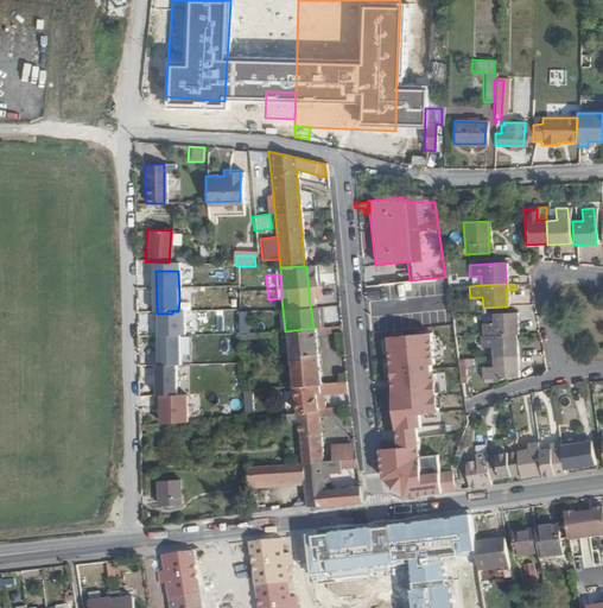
[(311,310),(313,328),(338,325),(337,308),(311,310)]
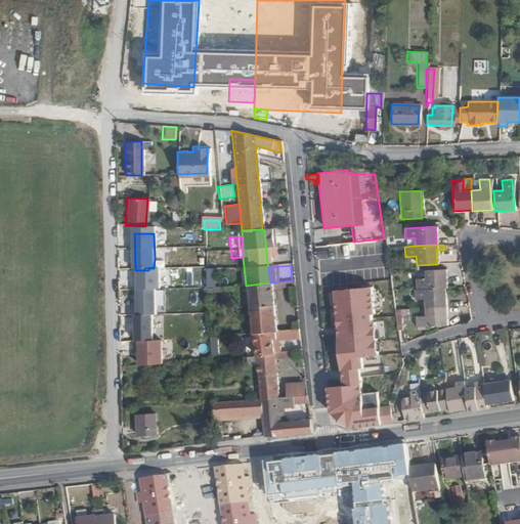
[(214,287),(213,267),(204,268),(205,287),(214,287)]
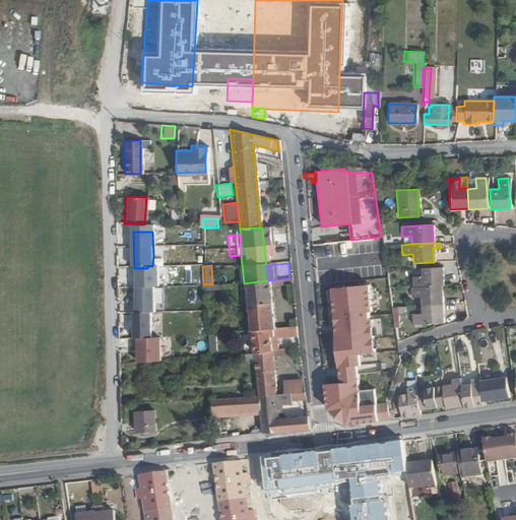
[(441,267),(420,268),(421,276),(410,277),(410,286),(440,285),(442,285),(441,267)]
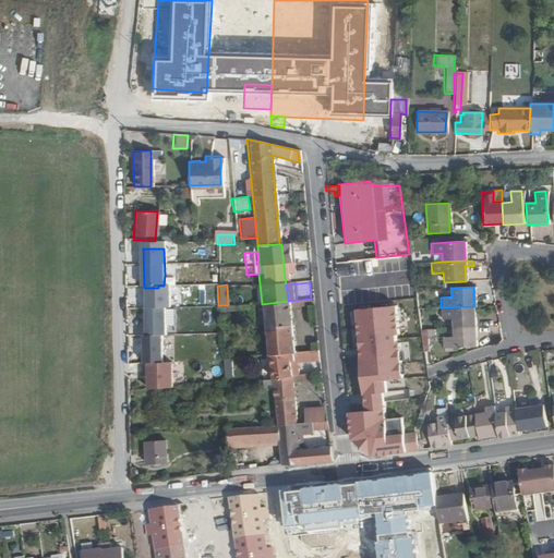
[(288,301),(262,304),(265,329),(266,342),(267,355),(271,379),(290,376),(288,361),(292,361),(291,353),(293,352),(288,301)]
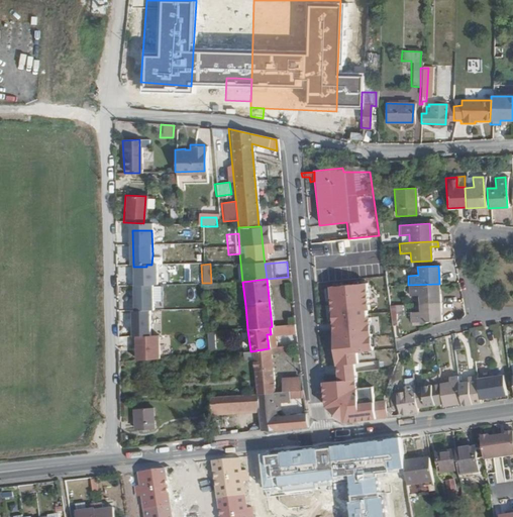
[(368,282),(329,286),(339,380),(321,382),(325,411),(339,409),(340,423),(387,418),(385,399),(373,401),(372,387),(358,388),(356,371),(376,369),(375,360),(362,363),(361,356),(370,355),(370,351),(376,350),(368,282)]
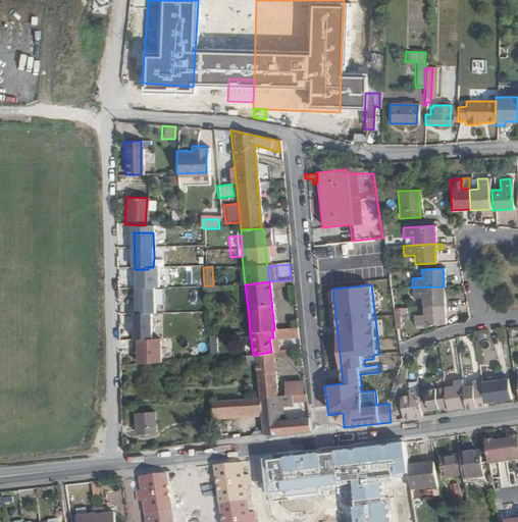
[(412,288),(410,289),(411,298),(421,298),(422,306),(443,305),(442,286),(412,288)]
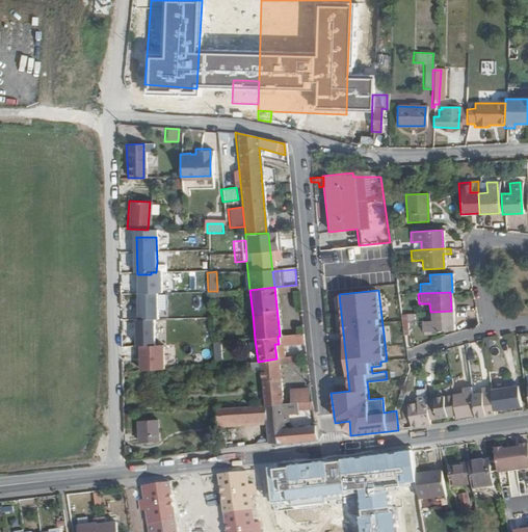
[(451,311),(430,312),(430,321),(420,321),(421,331),(452,330),(451,311)]
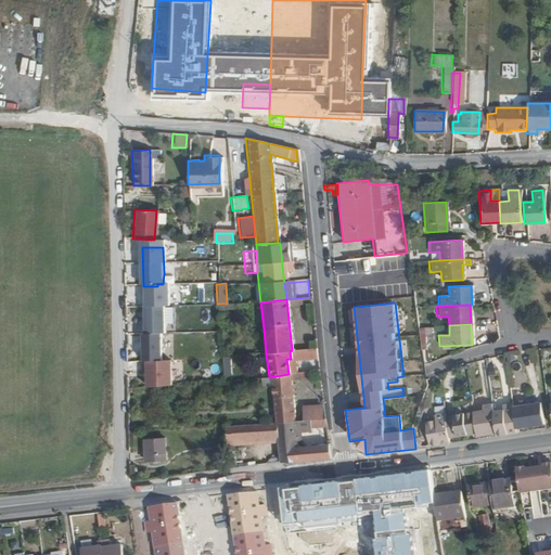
[(423,337),(422,327),(417,327),(420,351),(425,351),(423,337)]
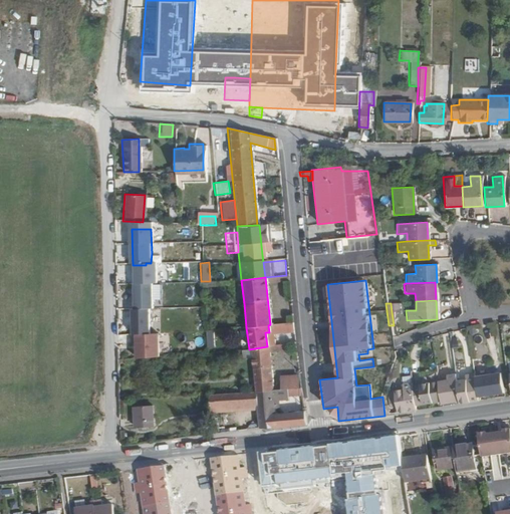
[(399,303),(391,303),(392,312),(400,311),(399,303)]
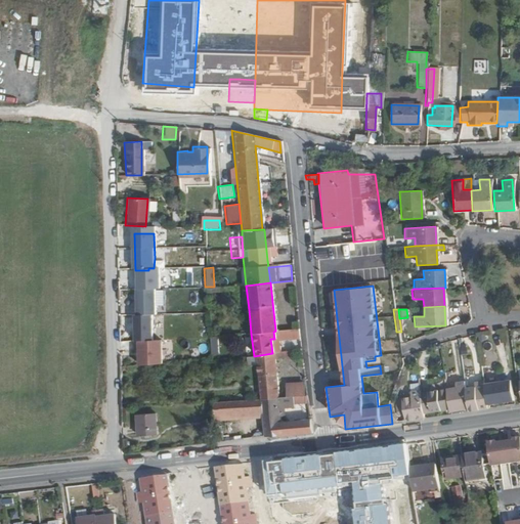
[(272,353),(254,356),(255,364),(256,376),(258,398),(285,396),(285,392),(276,392),(274,378),(273,358),(272,353)]
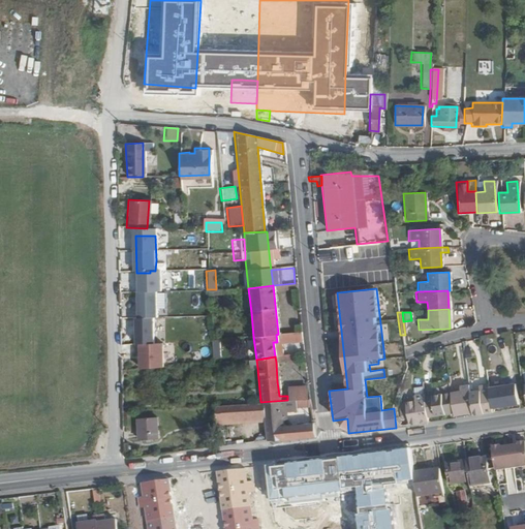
[(256,360),(246,361),(246,369),(257,368),(256,360)]
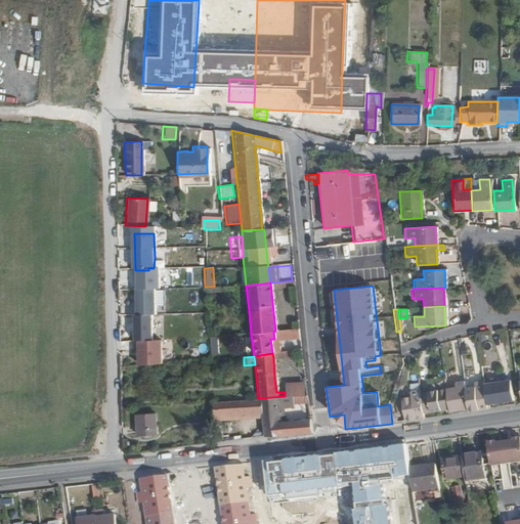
[(508,380),(481,383),(484,404),(511,400),(508,380)]
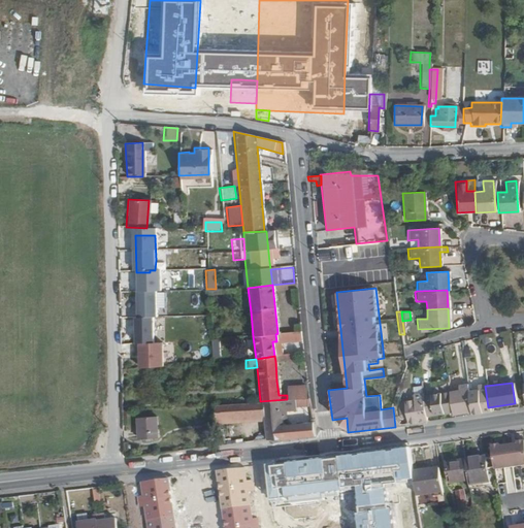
[(451,411),(451,415),(469,411),(466,391),(465,384),(456,385),(457,390),(448,391),(451,411)]
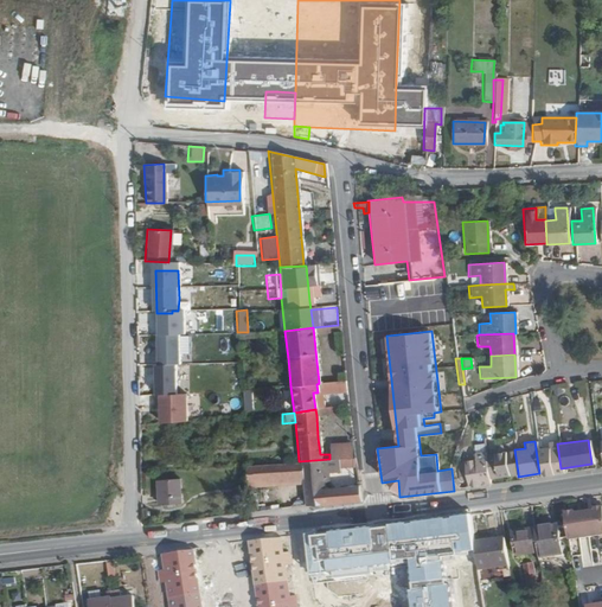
[(548,447),(536,449),(539,473),(540,477),(562,473),(561,468),(557,443),(557,441),(546,442),(548,447)]
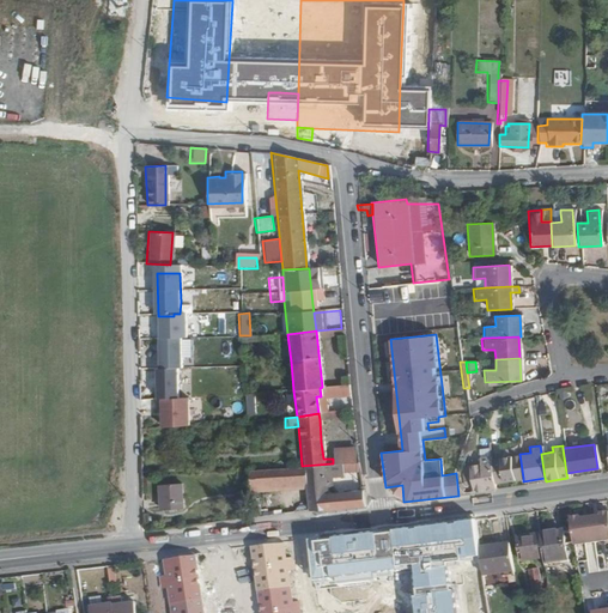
[(333,459),(333,463),(354,462),(353,447),(332,448),(333,459)]
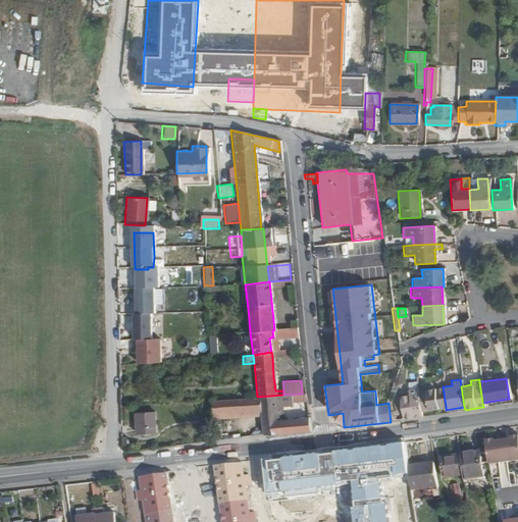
[(443,386),(416,390),(419,411),(446,407),(443,386)]
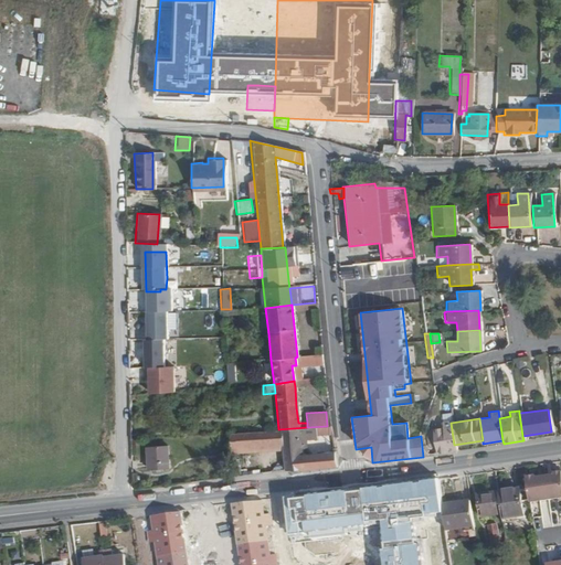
[(435,454),(455,450),(454,445),(451,423),(451,420),(440,422),(441,427),(431,429),(431,432),(424,433),(426,444),(433,443),(435,454)]
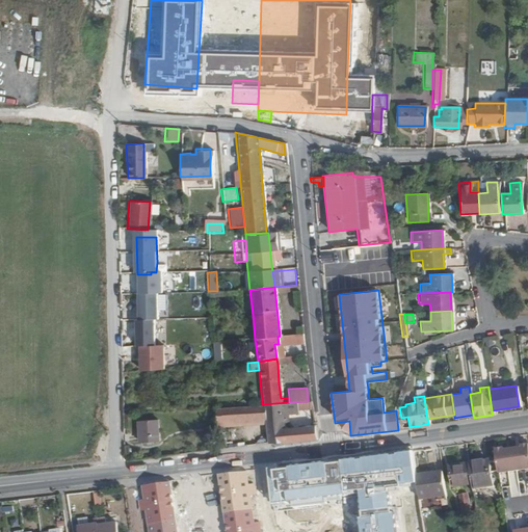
[(289,402),(262,404),(264,424),(266,443),(280,442),(315,439),(313,425),(283,428),(282,414),(296,414),(296,409),(311,408),(310,401),(308,401),(289,402)]
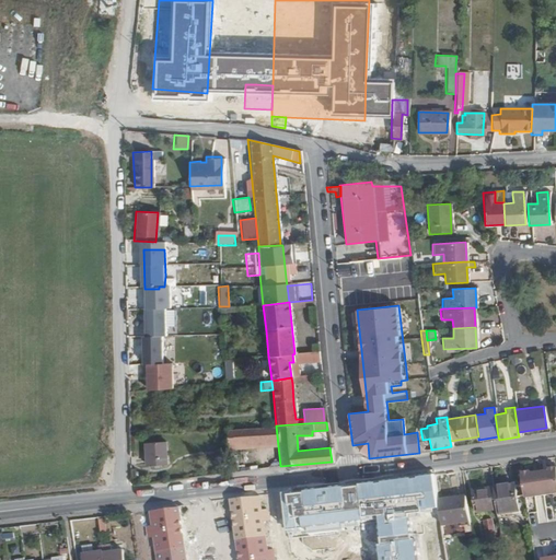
[(276,426),(226,429),(227,450),(278,446),(276,426)]
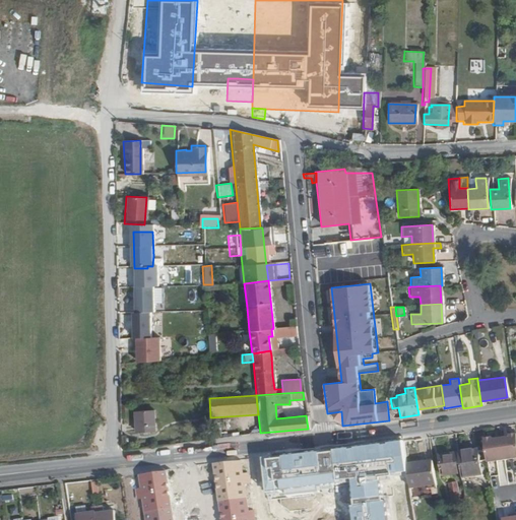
[(151,409),(132,411),(133,433),(153,432),(151,409)]
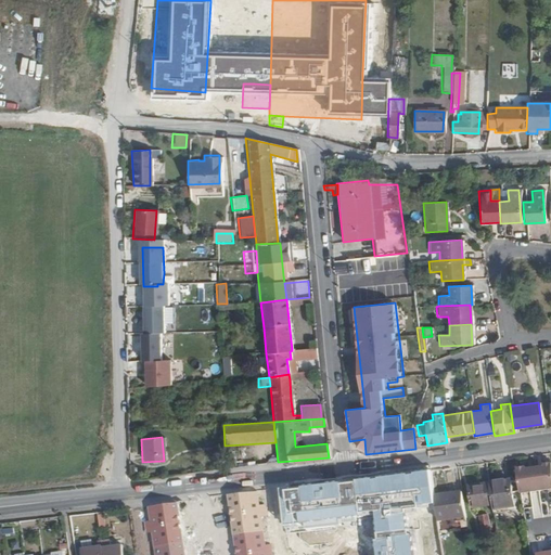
[(550,476),(549,464),(514,468),(515,480),(517,493),(550,488),(550,476)]
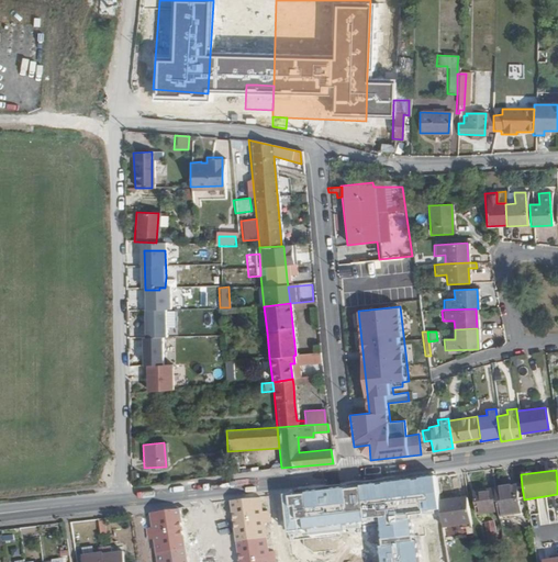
[(369,486),(287,494),(290,524),(372,516),(369,486)]
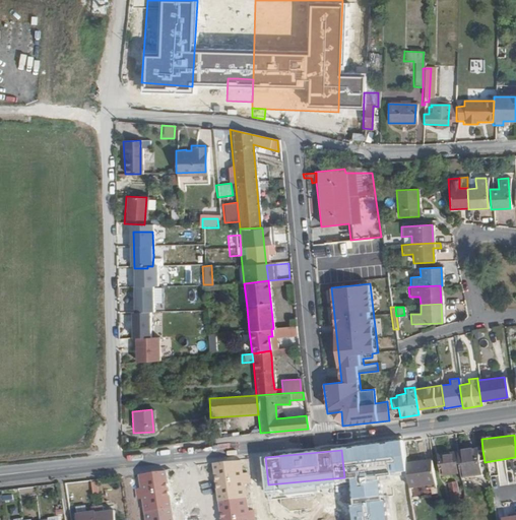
[(459,473),(459,478),(479,475),(478,465),(475,451),(475,450),(455,453),(459,473)]
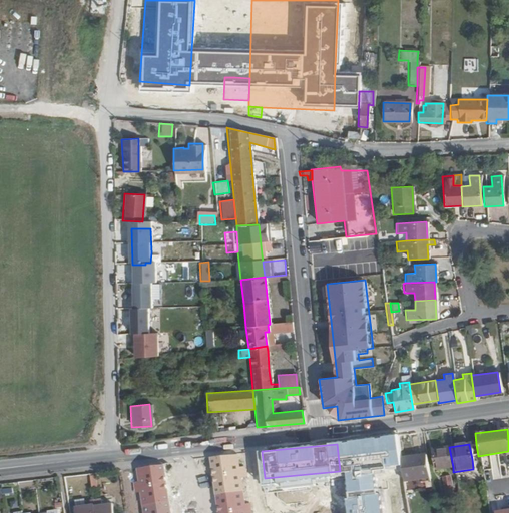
[(476,444),(469,445),(472,459),(478,458),(478,456),(476,444)]
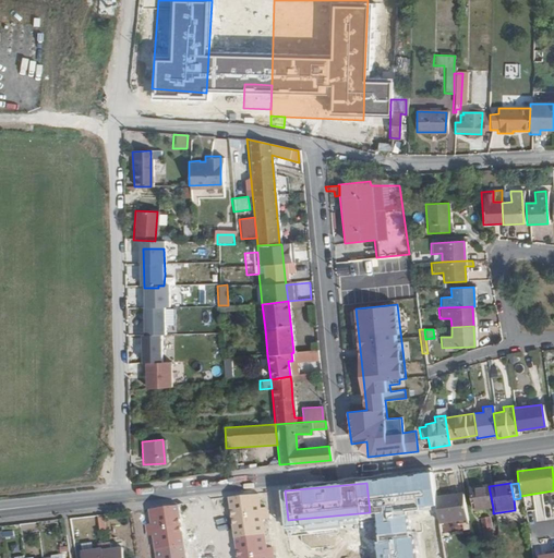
[(493,508),(489,486),(468,488),(471,511),(493,508)]
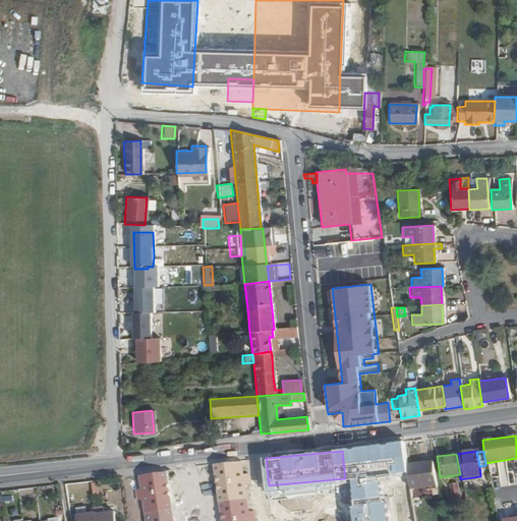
[(405,466),(408,488),(434,485),(431,462),(405,466)]
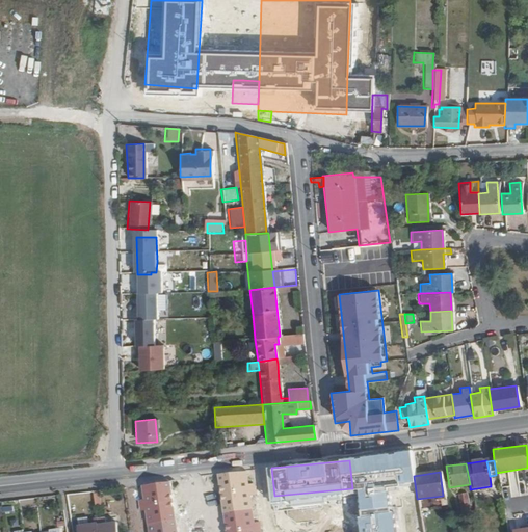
[(465,493),(455,495),(460,523),(470,522),(465,493)]
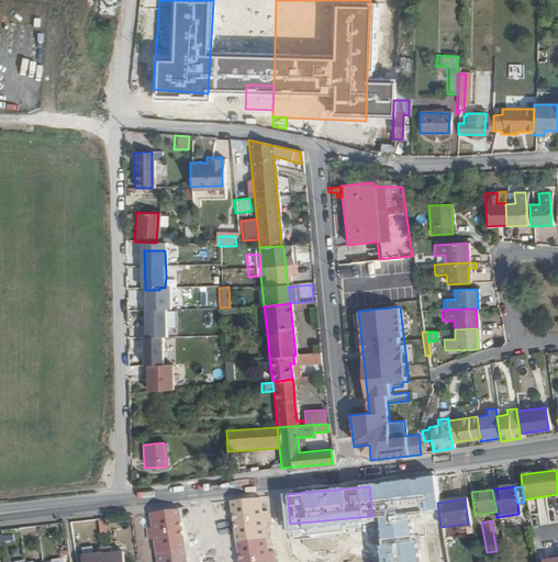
[(232,553),(264,549),(260,526),(229,530),(232,553)]
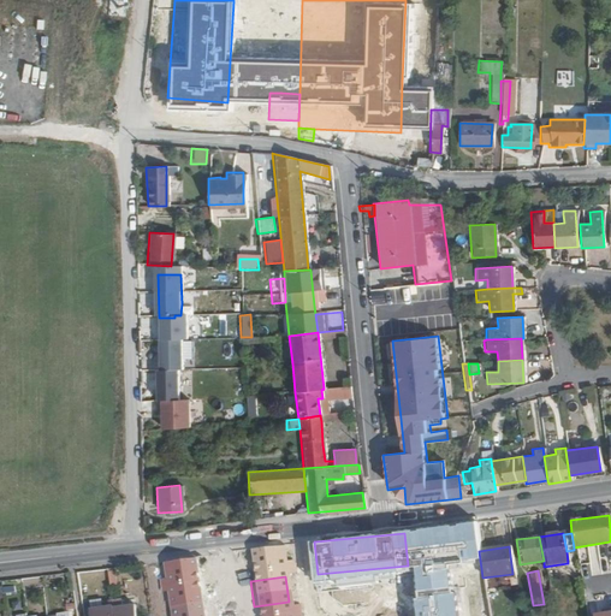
[(467,600),(468,615),(488,615),(487,598),(467,600)]
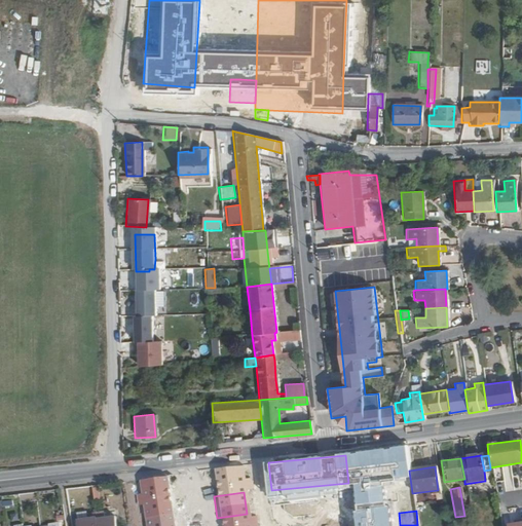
[(94,524),(94,525),(113,525),(112,517),(101,518),(100,513),(92,514),(94,524)]
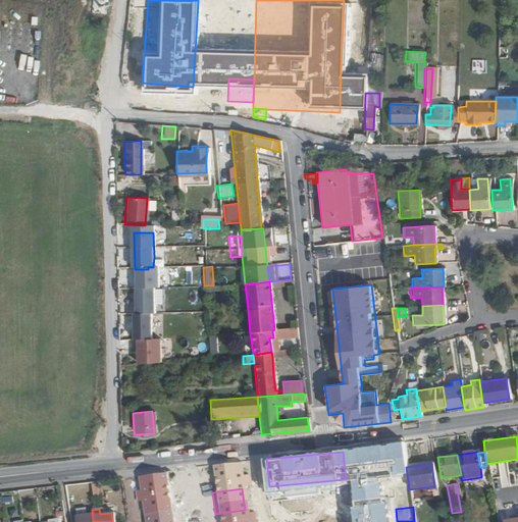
[(93,521),(93,520),(92,510),(84,511),(85,515),(73,517),(73,521),(93,521)]
